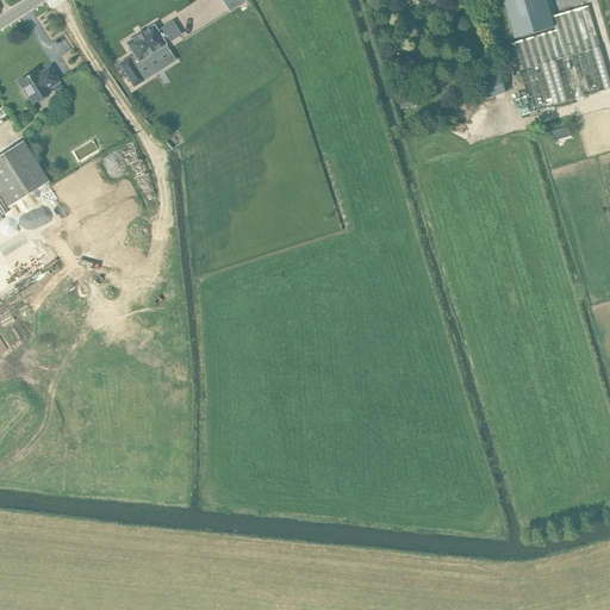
[(193,30),(242,5),(240,0),(194,0),(197,4),(184,11),(193,30)]
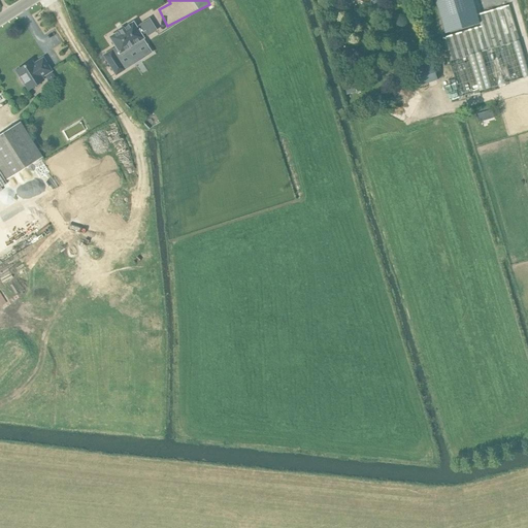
[(472,0),(435,0),(446,33),(480,24),(472,0)]
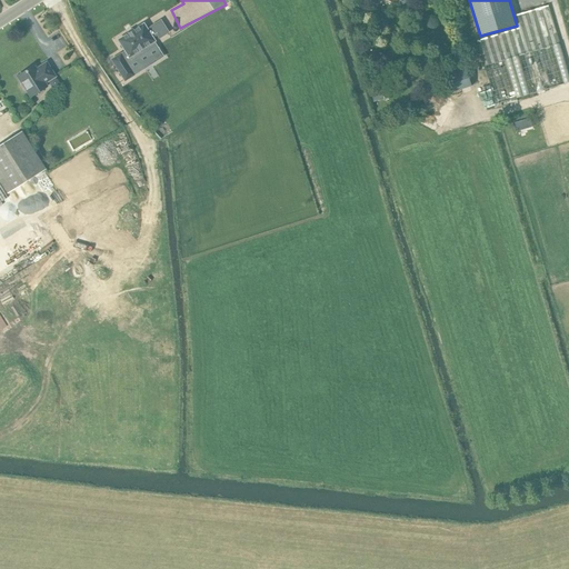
[(518,28),(477,40),(496,105),(568,81),(568,73),(549,6),(515,15),(518,28)]
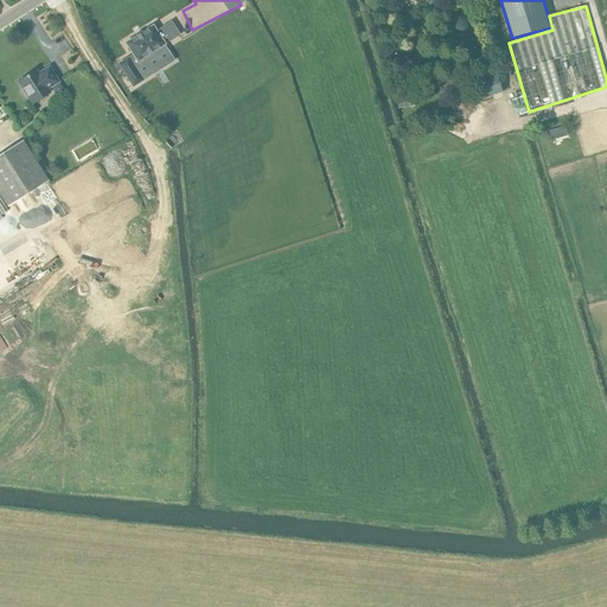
[(179,36),(171,23),(161,29),(157,32),(153,25),(126,43),(133,55),(128,58),(119,64),(133,87),(144,81),(136,70),(168,50),(165,45),(166,45),(164,40),(167,38),(170,42),(179,36)]
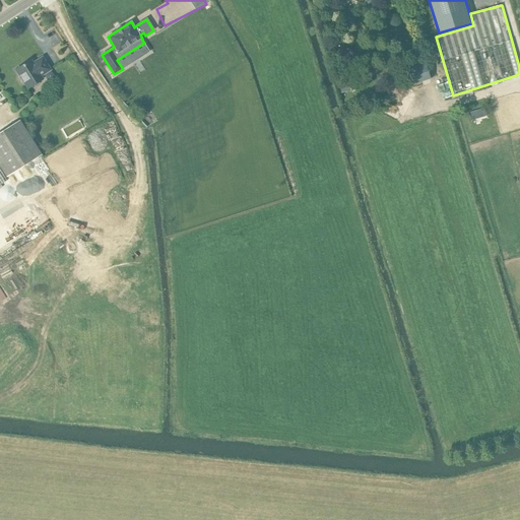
[(51,70),(42,57),(33,63),(30,59),(15,69),(19,75),(18,78),(21,82),(24,83),(27,88),(43,79),(41,76),(51,70)]
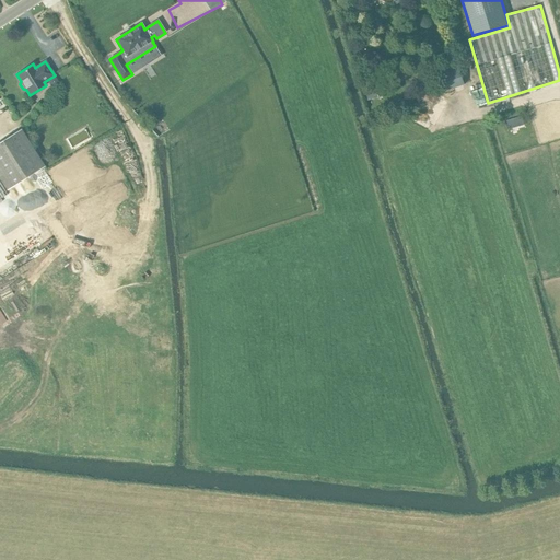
[(457,67),(434,73),(441,93),(464,86),(457,67)]
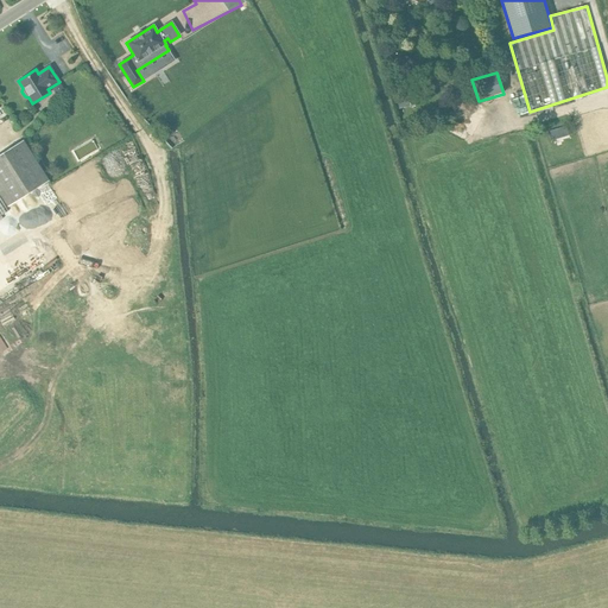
[(407,76),(396,89),(400,109),(411,106),(409,93),(416,83),(407,76)]
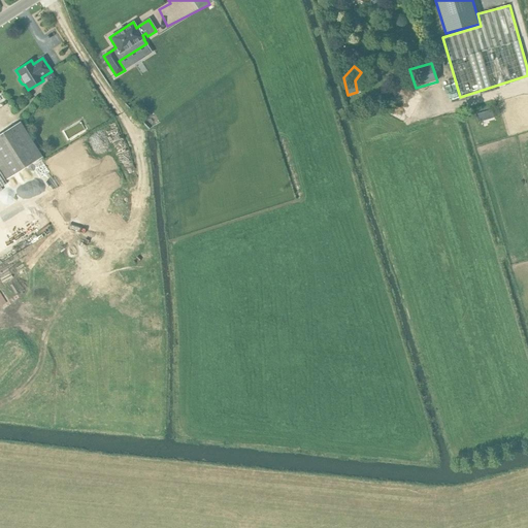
[(20,122),(0,134),(0,169),(6,179),(41,157),(20,122)]
